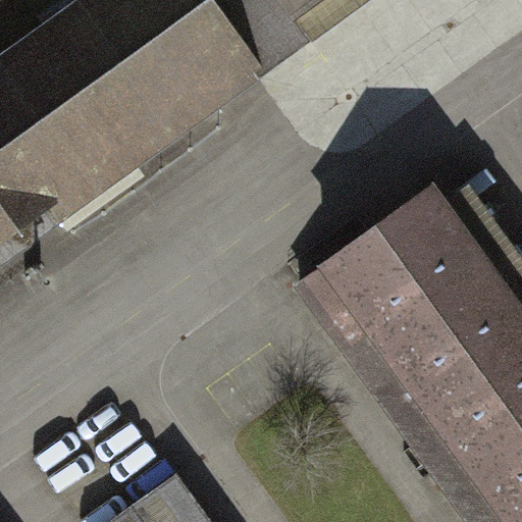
[(69,0),(0,50),(0,264),(266,72),(214,0),(69,0)]
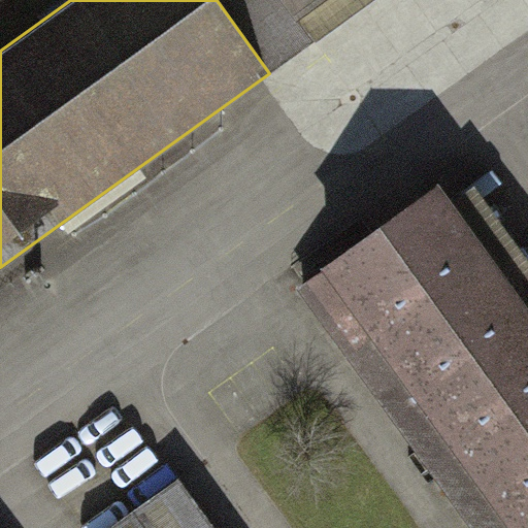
[(217,0),(269,73),(316,39),(298,17),(286,0),(217,0)]
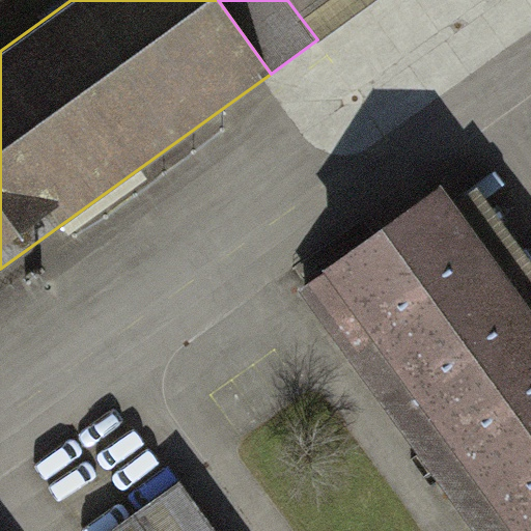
[(287,0),(300,17),(322,0),(287,0)]
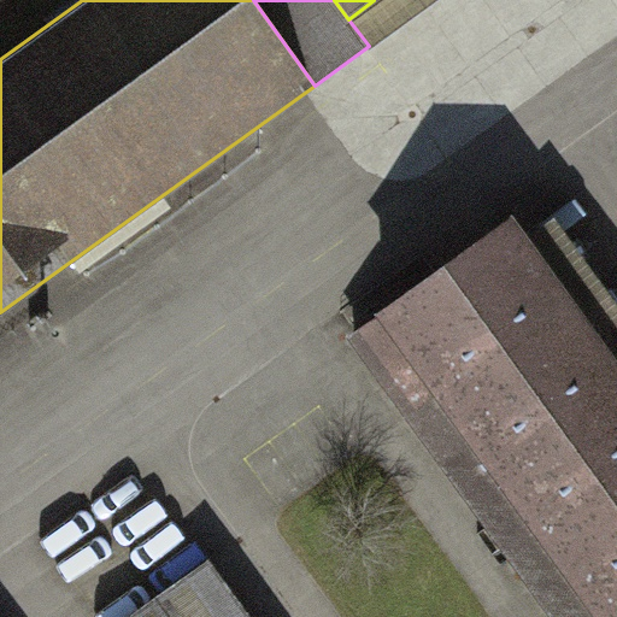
[(616,616),(616,358),(511,212),(375,311),(378,316),(597,616),(616,616)]
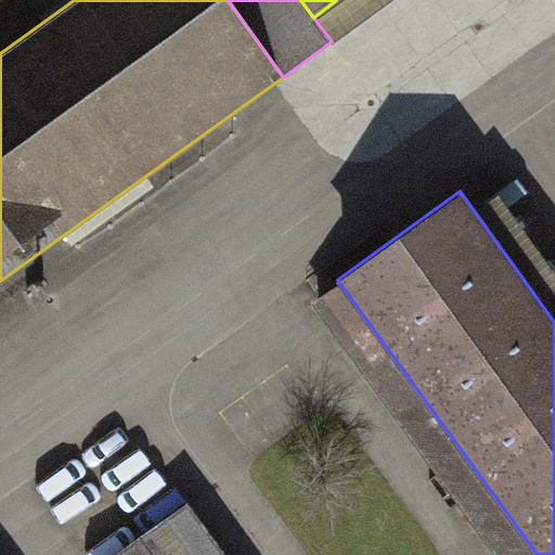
[(314,301),(494,554),(537,554),(340,284),(314,301)]
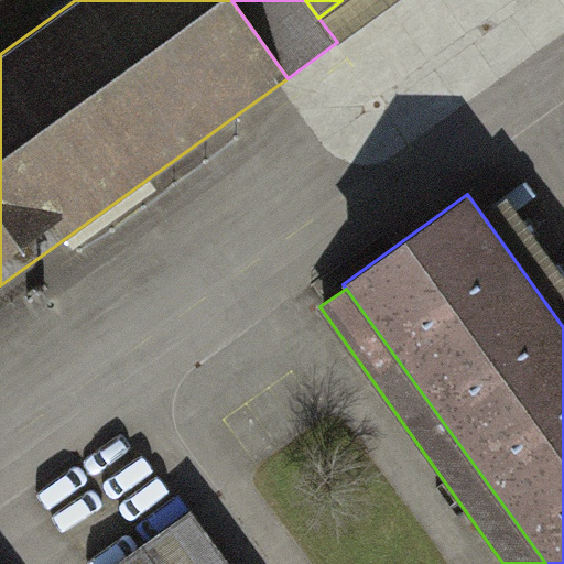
[(224,563),(187,513),(118,563),(224,563)]
